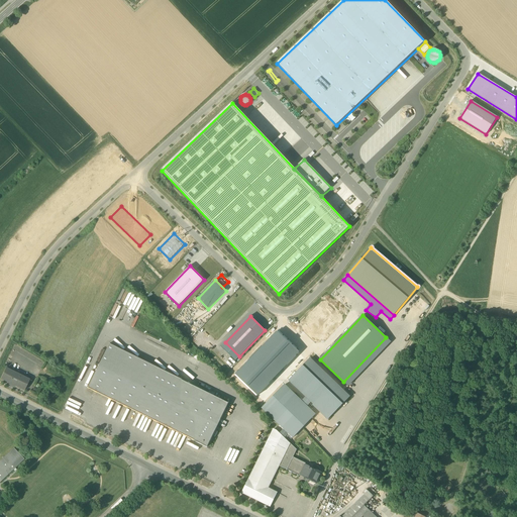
[(276,330),(234,374),(256,395),(298,351),(276,330)]
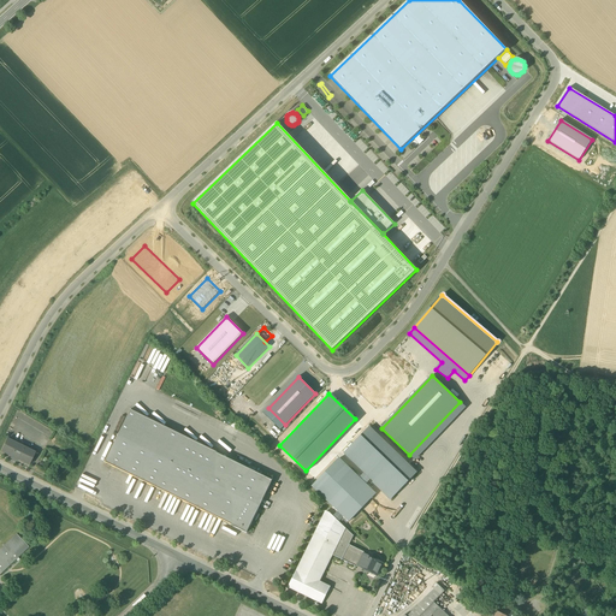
[(460,402),(409,455),(415,460),(466,408),(460,402)]
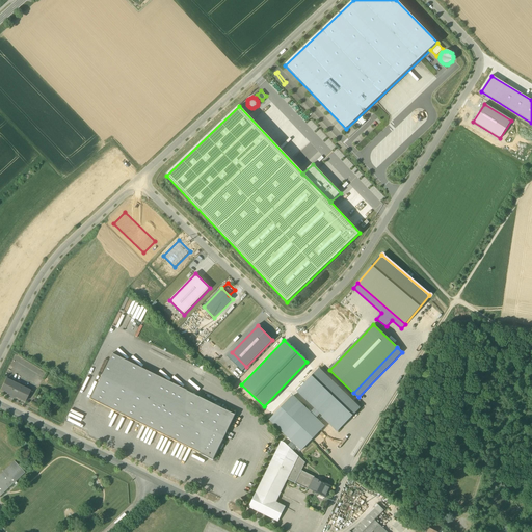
[(242,371),(246,367),(232,352),(227,356),(242,371)]
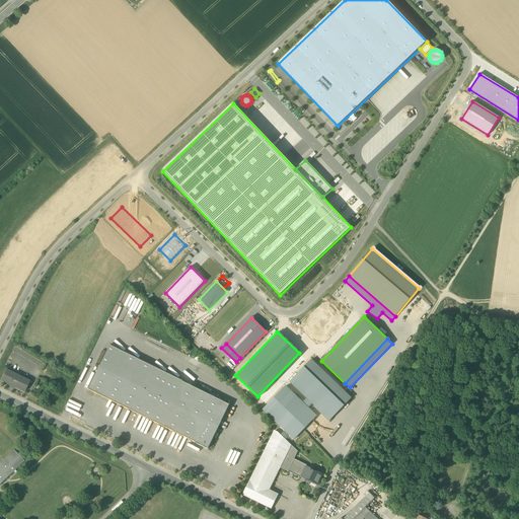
[(87,389),(198,444),(208,422),(219,427),(229,404),(109,346),(87,389)]
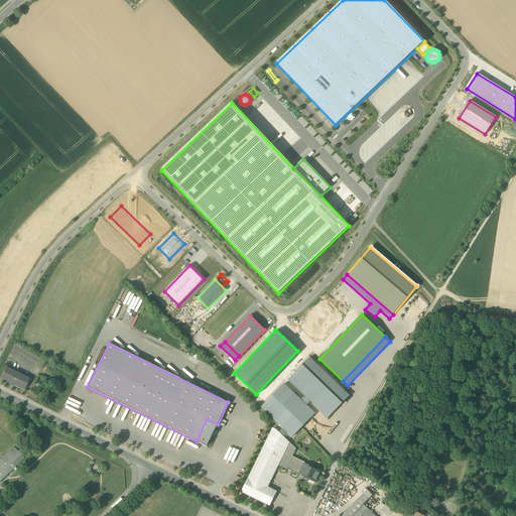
[(91,350),(86,360),(90,362),(95,352),(91,350)]
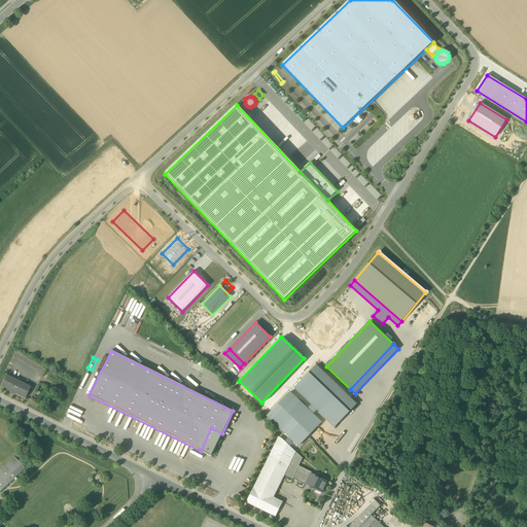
[(268,416),(299,447),(321,423),(313,414),(317,410),(320,413),(319,413),(335,427),(356,405),(316,365),(294,388),(312,405),(308,410),(290,392),(268,416)]
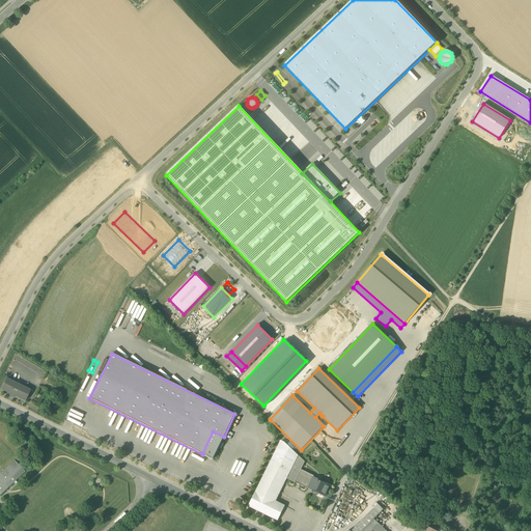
[(84,376),(79,390),(83,391),(87,378),(84,376)]
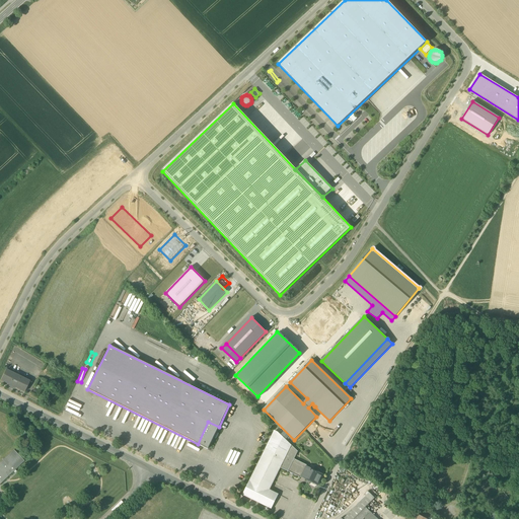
[(344,389),(346,387),(324,368),(322,371),(344,389)]
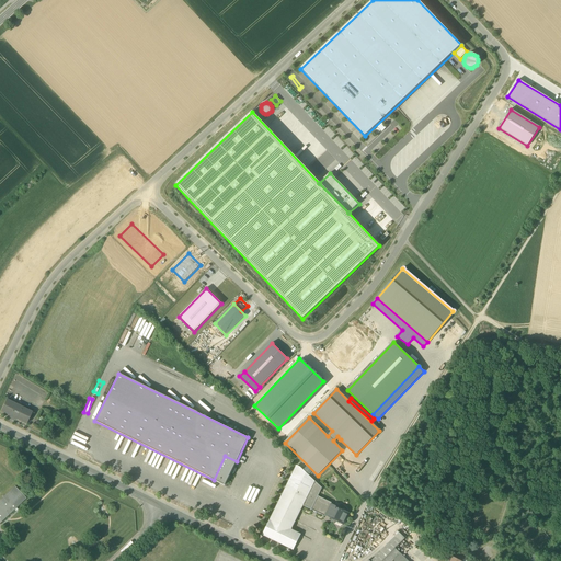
[(16,419),(26,424),(32,413),(7,400),(1,411),(11,416),(13,416),(12,419),(14,420),(15,418),(16,419)]
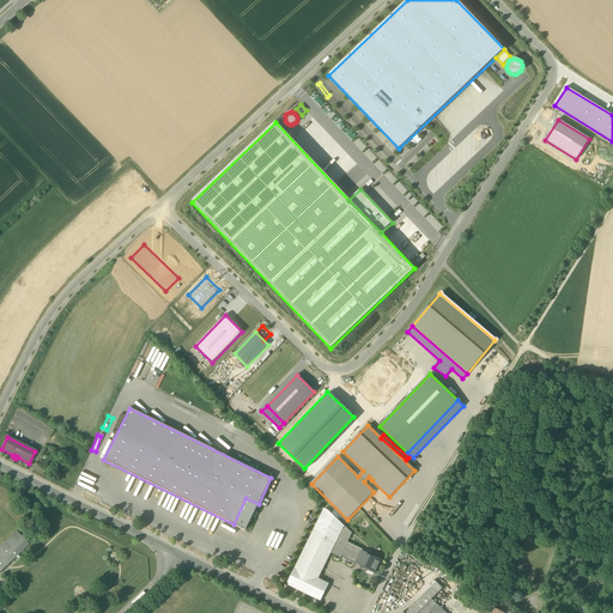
[(246,530),(259,504),(246,498),(234,525),(246,530)]
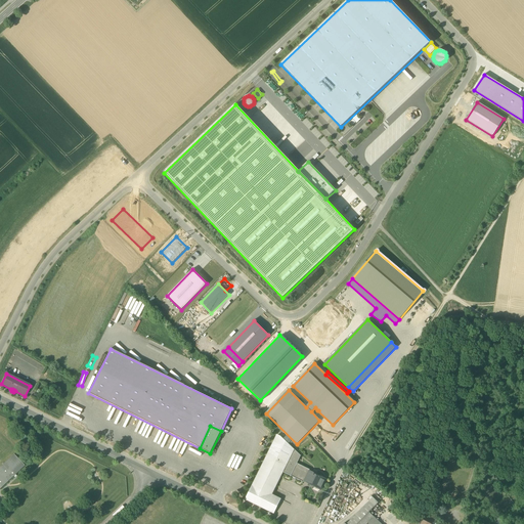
[(291,476),(297,464),(301,455),(280,436),(277,435),(268,453),(287,463),(282,472),(291,476)]
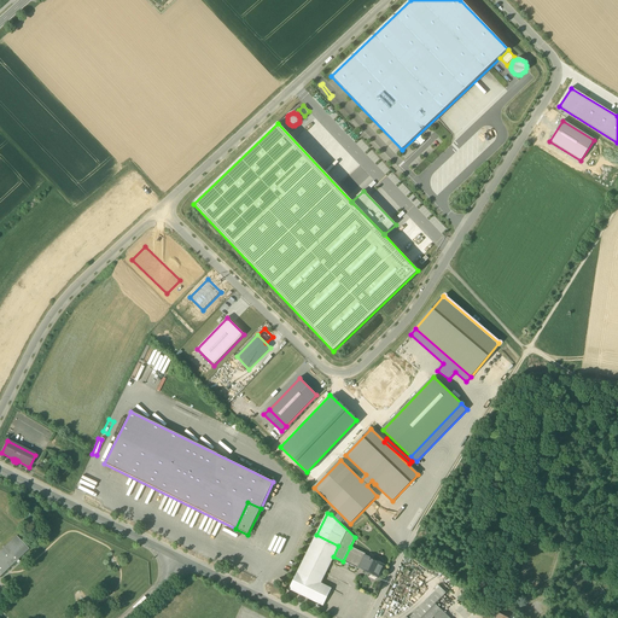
[(320,583),(333,557),(338,546),(316,535),(290,589),(322,606),(331,589),(320,583)]
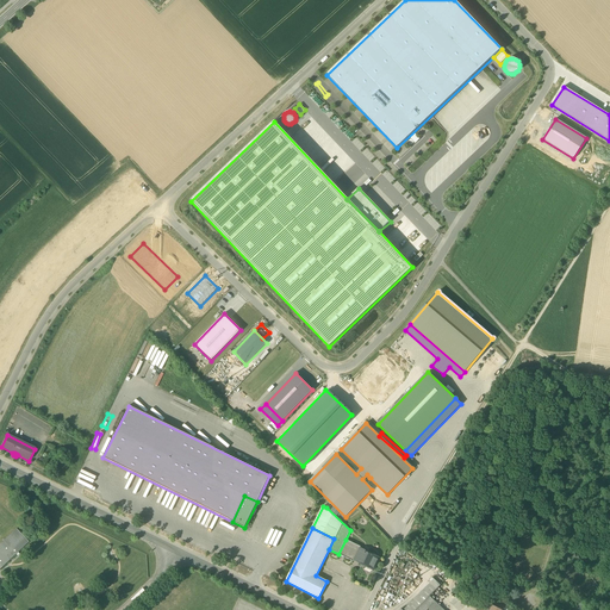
[(0,570),(16,555),(18,553),(29,542),(16,530),(0,545),(0,570)]
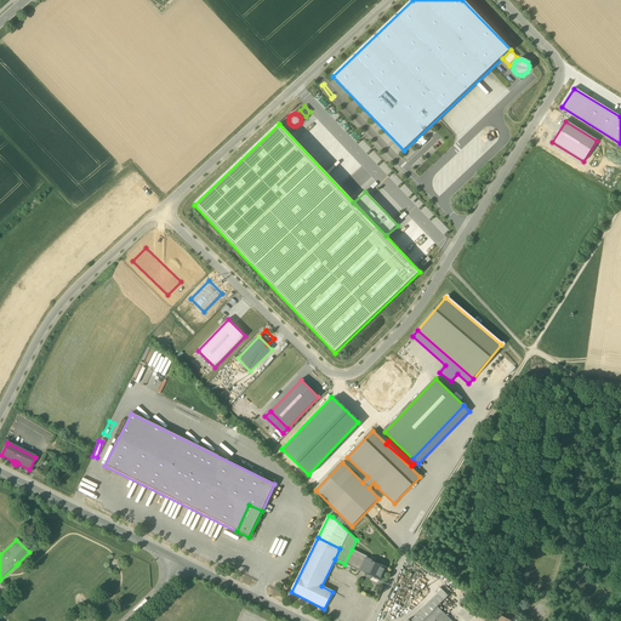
[(360,571),(360,570),(362,568),(365,560),(366,558),(368,557),(352,550),(345,564),(347,565),(351,568),(360,571)]
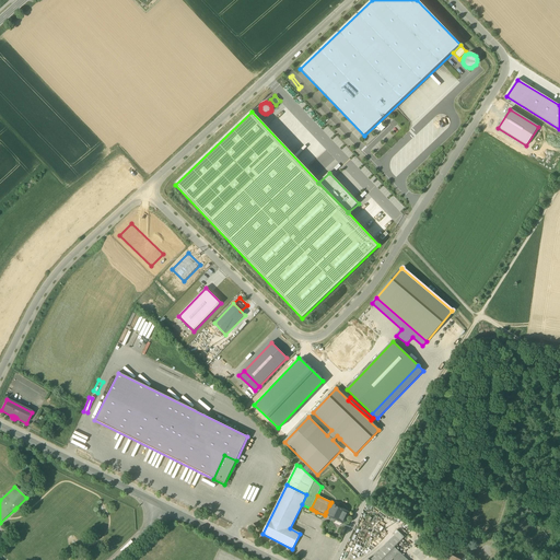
[(326,512),(333,515),(336,509),(329,505),(326,512)]
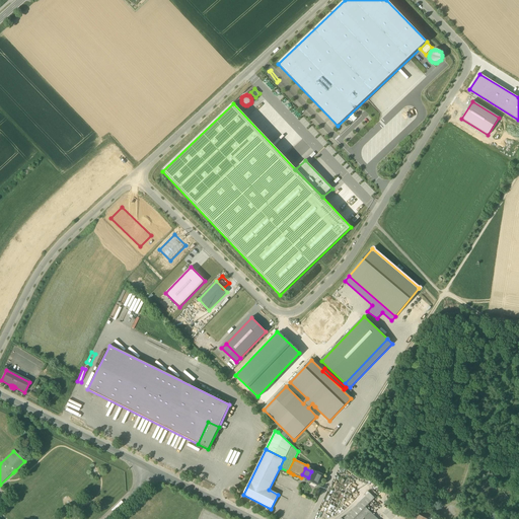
[(310,482),(317,485),(320,478),(319,478),(321,474),(312,470),(311,469),(311,471),(308,477),(307,479),(310,482)]
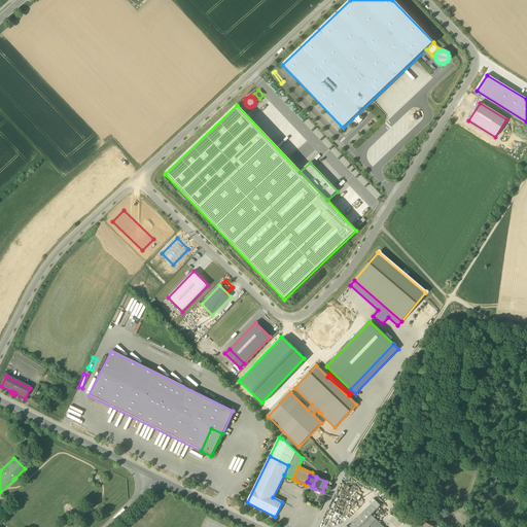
[(352,485),(347,494),(352,497),(357,488),(352,485)]
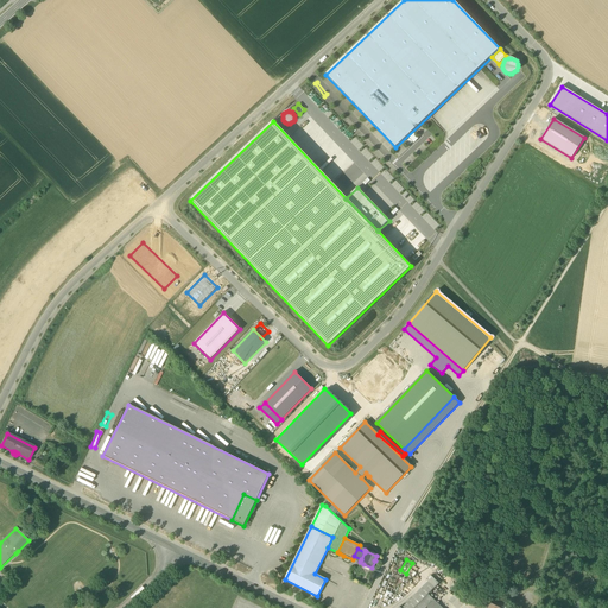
[(429,582),(435,588),(439,583),(431,576),(426,581),(429,582)]
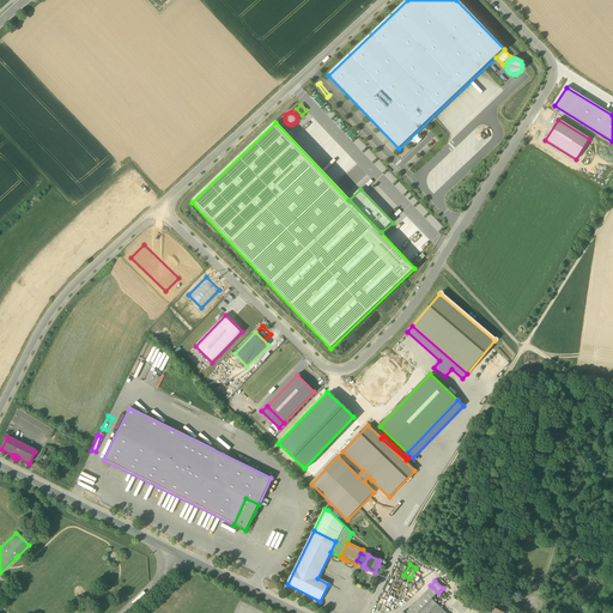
[(432,587),(410,610),(413,612),(418,612),(425,607),(432,600),(438,593),(432,587)]
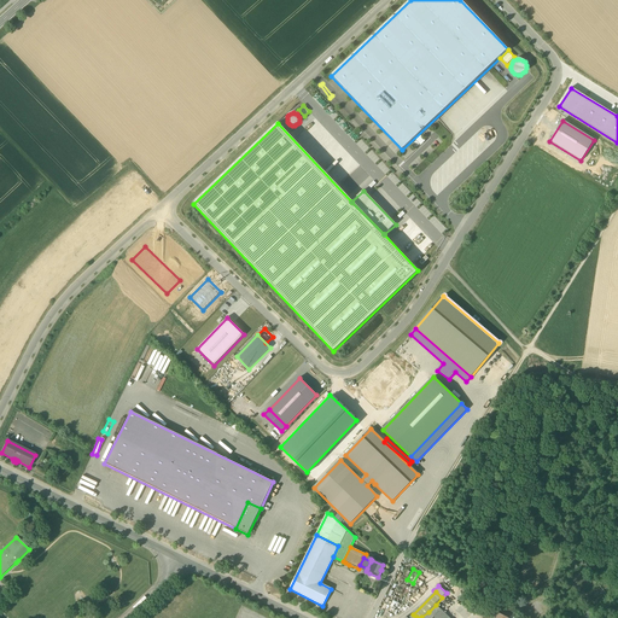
[(435,617),(449,617),(436,605),(429,612),(433,617),(435,617)]
